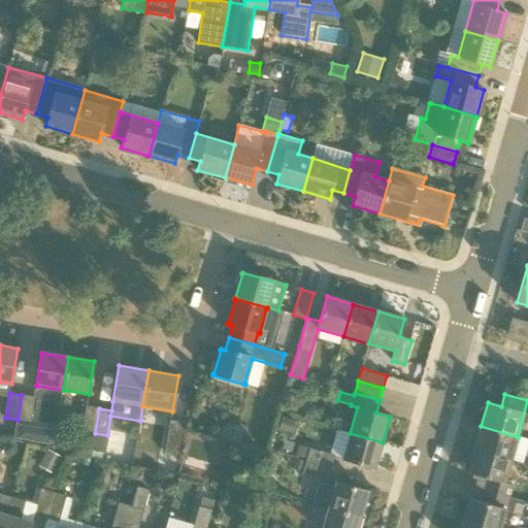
[(22,395),(18,420),(30,422),(34,398),(22,395)]
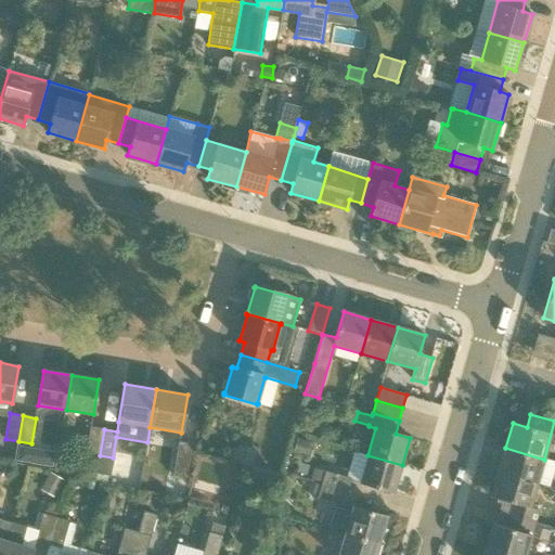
[(100,455),(104,429),(91,427),(87,453),(100,455)]
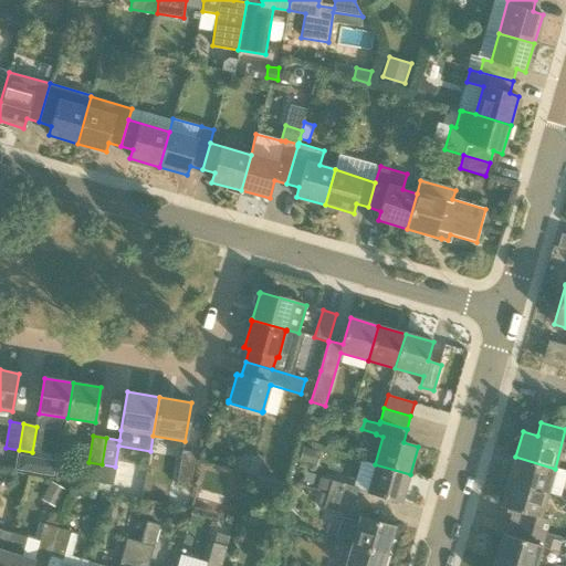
[(177,485),(190,488),(196,453),(182,451),(177,485)]
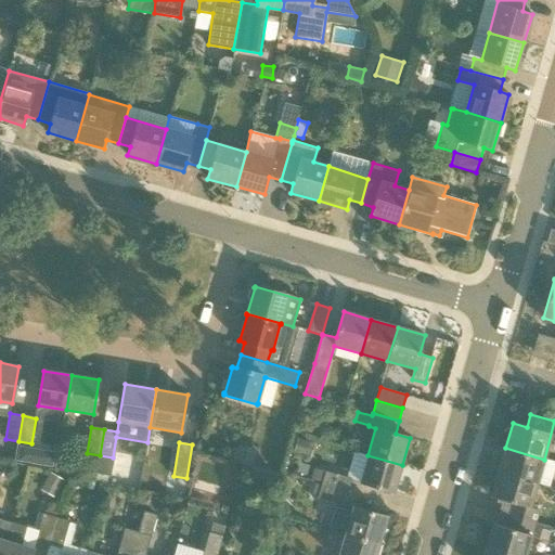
[(253,466),(257,450),(239,446),(239,449),(234,448),(231,461),(253,466)]
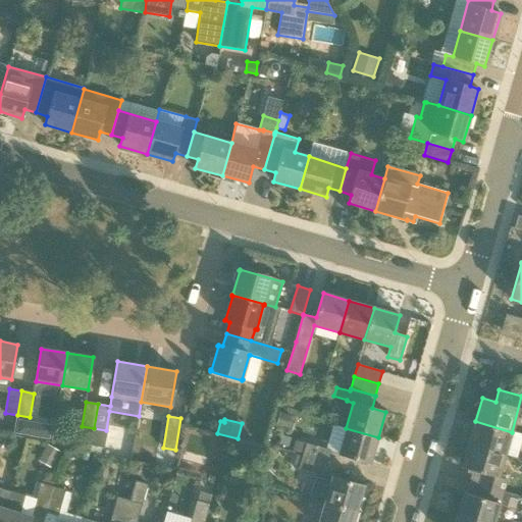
[(505,455),(512,432),(475,421),(469,445),(505,455)]
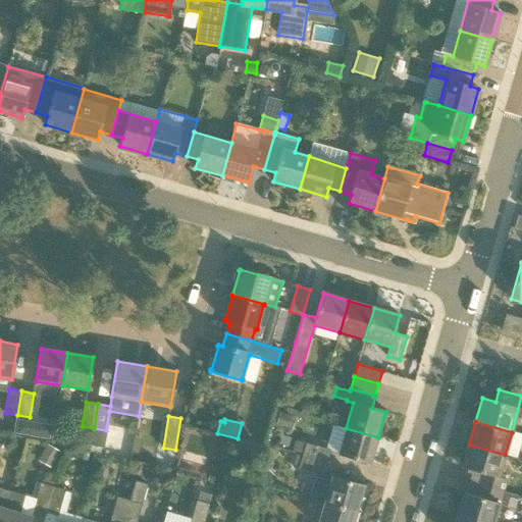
[(378,437),(346,428),(333,424),(326,450),(325,450),(330,452),(338,454),(370,463),(378,437)]
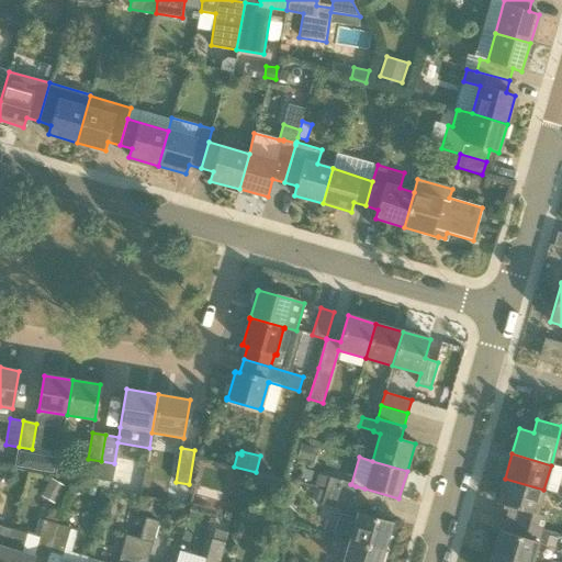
[(326,491),(352,498),(356,486),(350,484),(351,484),(329,478),(326,491)]
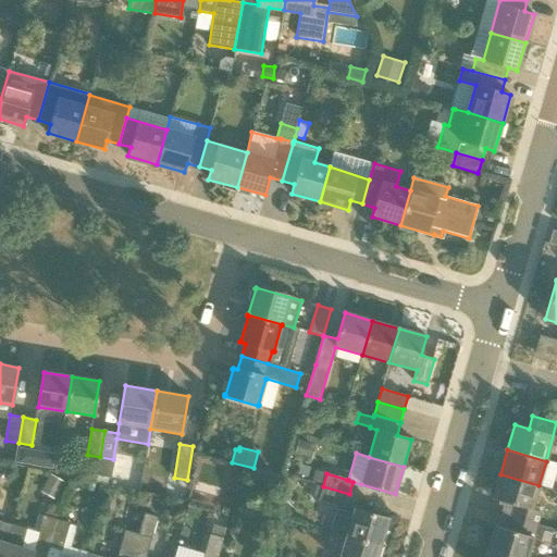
[(51,474),(41,492),(54,499),(65,482),(51,474)]
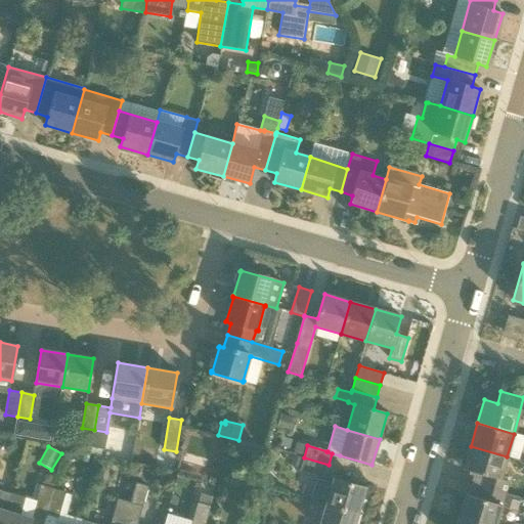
[(474,485),(480,486),(505,493),(509,482),(500,479),(507,456),(471,446),(464,469),(477,473),(474,485)]
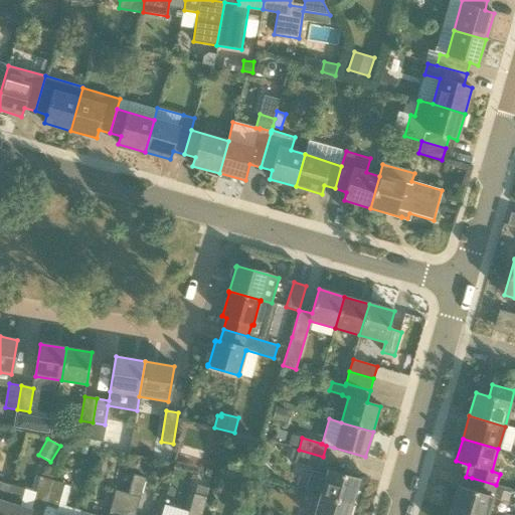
[(323,457),(299,450),(290,447),(288,456),(296,459),(295,462),(319,469),(323,457)]
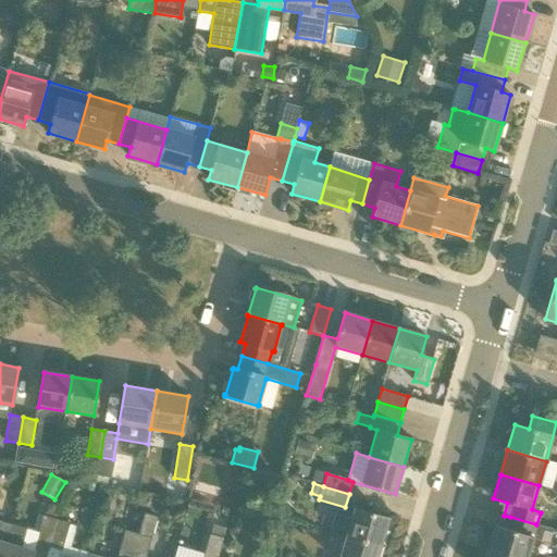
[(346,536),(381,546),(388,519),(354,509),(346,536)]
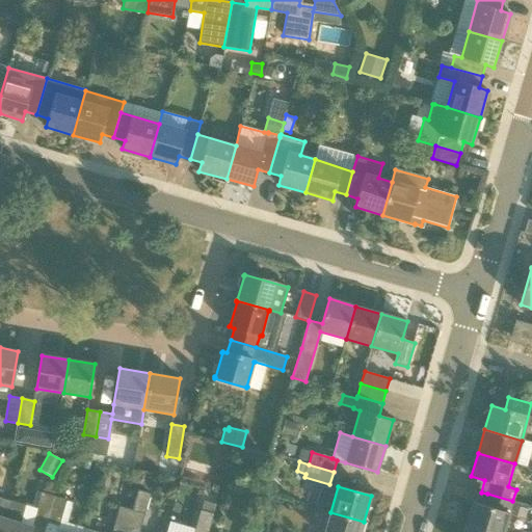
[(139,531),(144,514),(151,495),(138,490),(133,510),(132,510),(126,531),(139,531)]
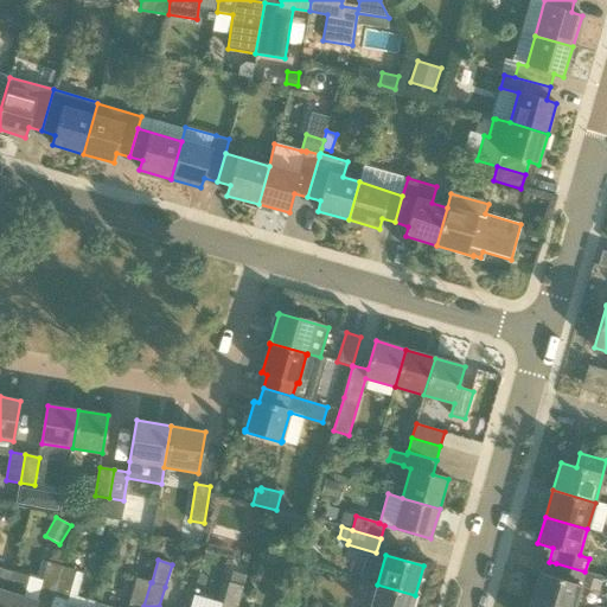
[(53,595),(62,567),(48,562),(43,580),(42,581),(39,592),(40,592),(53,595)]
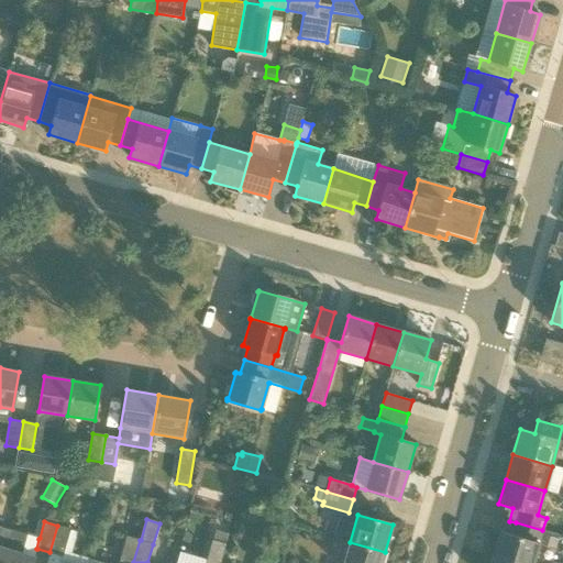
[(558,534),(542,530),(516,522),(512,536),(499,531),(493,556),(515,562),(532,562),(539,543),(548,547),(550,537),(556,538),(558,534)]
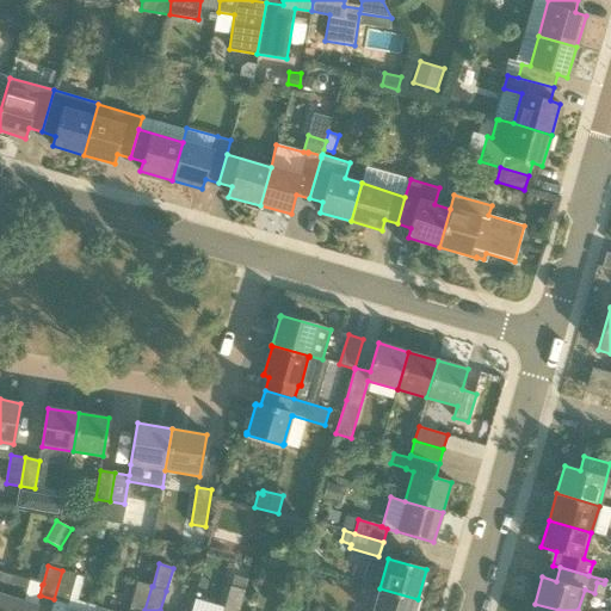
[(0,610),(2,610),(13,575),(0,571),(0,610)]
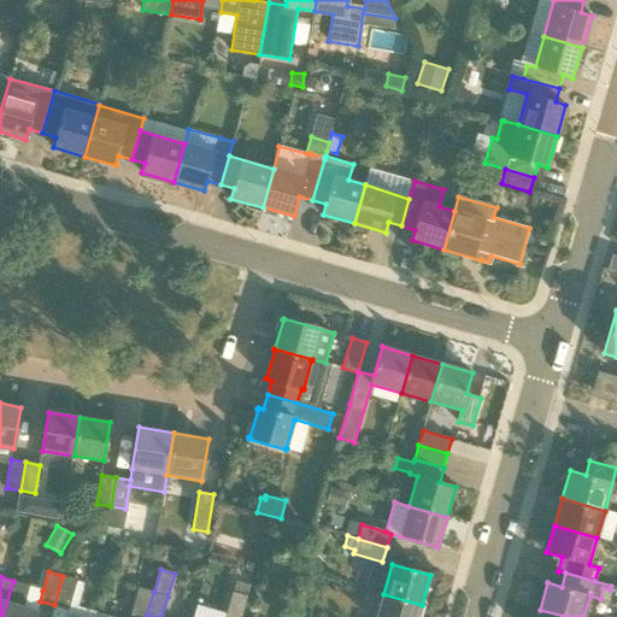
[(70,605),(77,580),(63,576),(54,605),(68,609),(69,604),(70,605)]
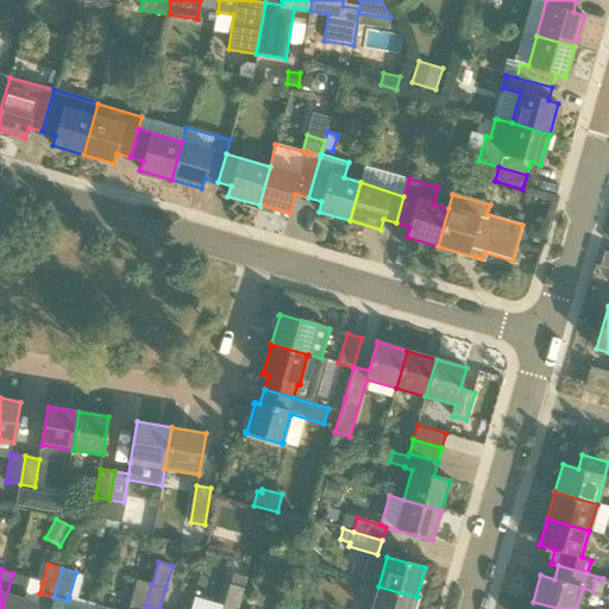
[(22,597),(26,578),(13,573),(2,608),(35,608),(37,603),(22,597)]
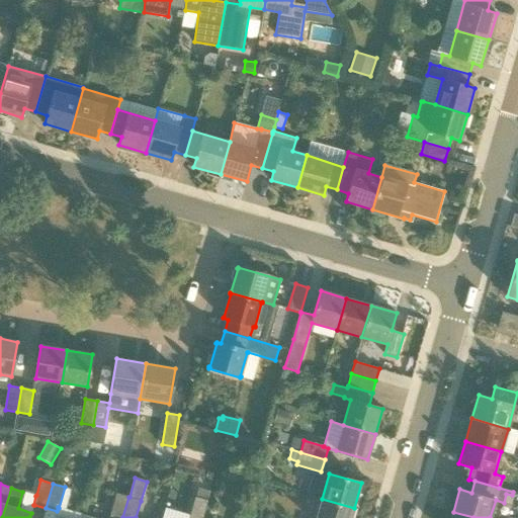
[(198,488),(195,497),(207,500),(210,491),(198,488)]
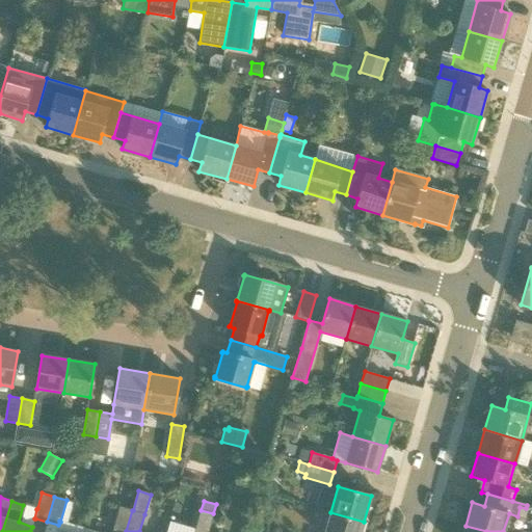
[(126,531),(132,510),(120,507),(111,531),(126,531)]
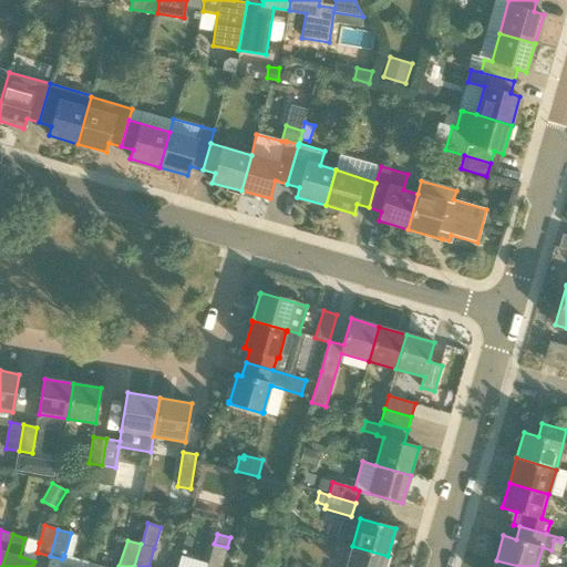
[(222,566),(227,547),(214,544),(207,566),(222,566)]
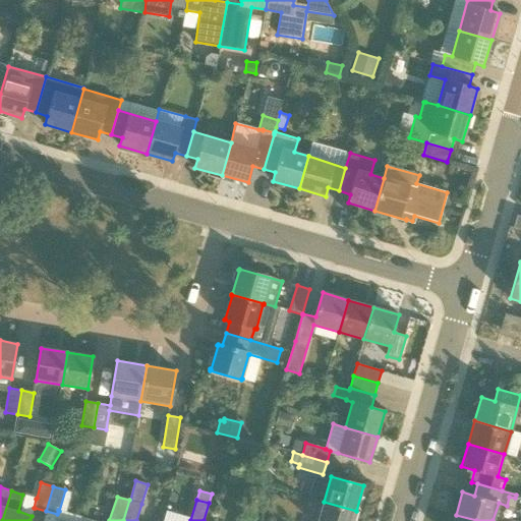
[(352,520),(356,511),(324,502),(317,520),(352,520)]
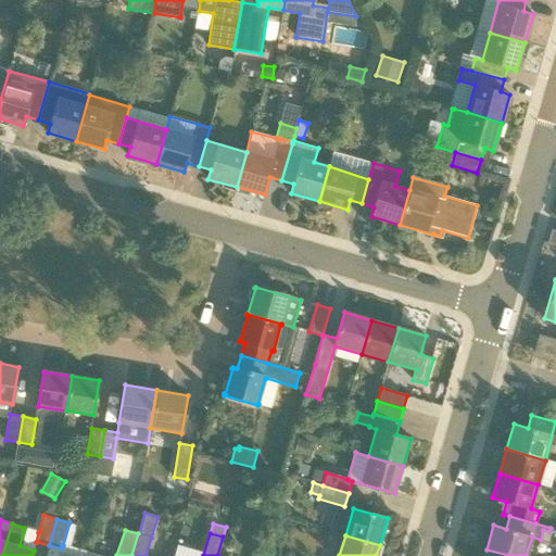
[(71,547),(63,545),(62,544),(61,548),(59,555),(88,555),(89,552),(71,547)]
